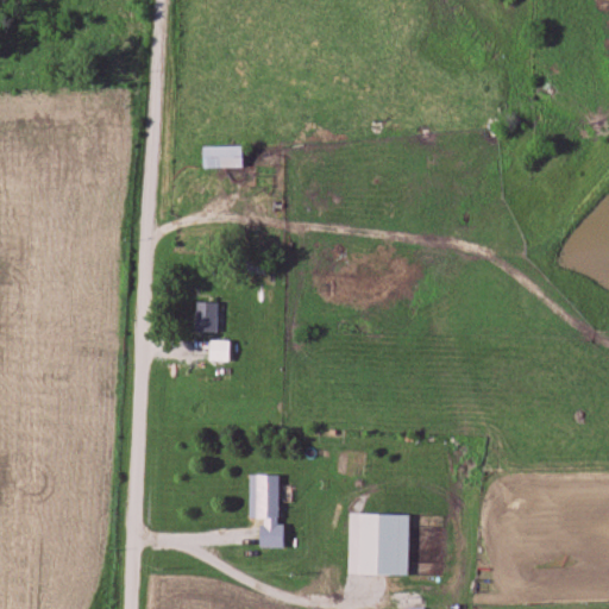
[(205,168),(244,168),(244,146),(205,146),(205,168)]
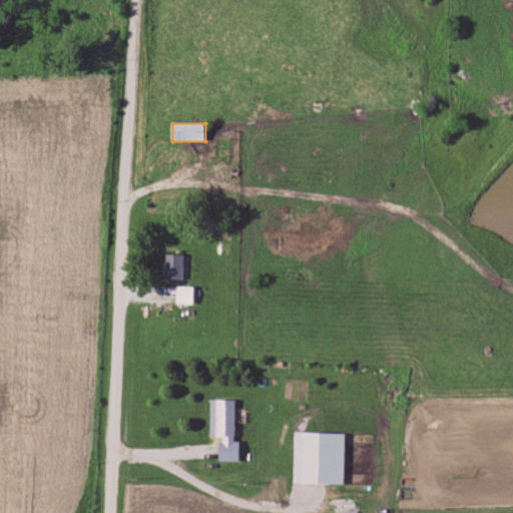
[(164,280),(183,280),(183,254),(164,254),(164,280)]
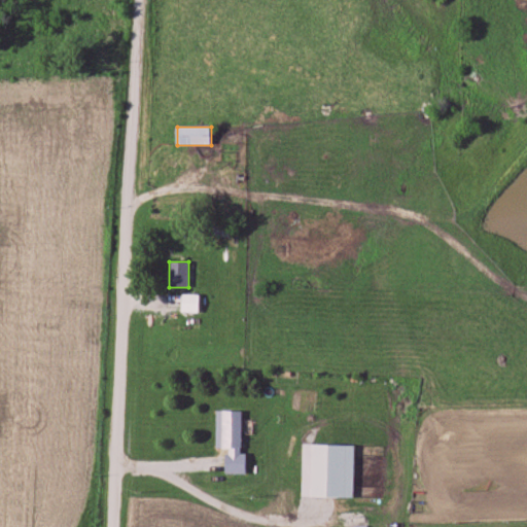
[(200,314),(200,294),(181,294),(181,314),(200,314)]
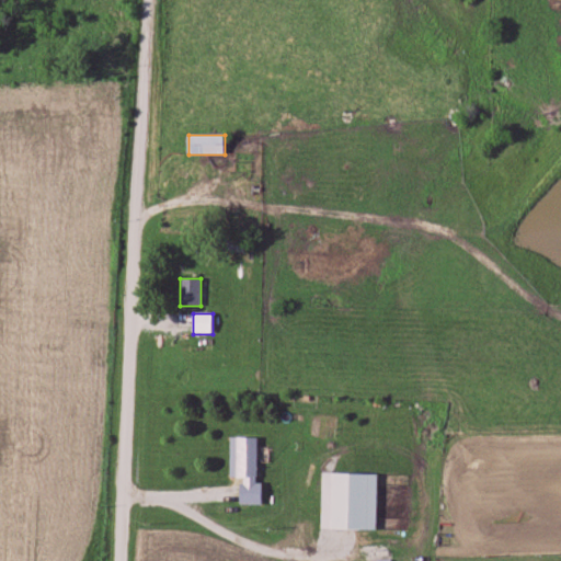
[(237,504),(262,504),(262,483),(258,483),(258,438),(238,438),(237,504)]
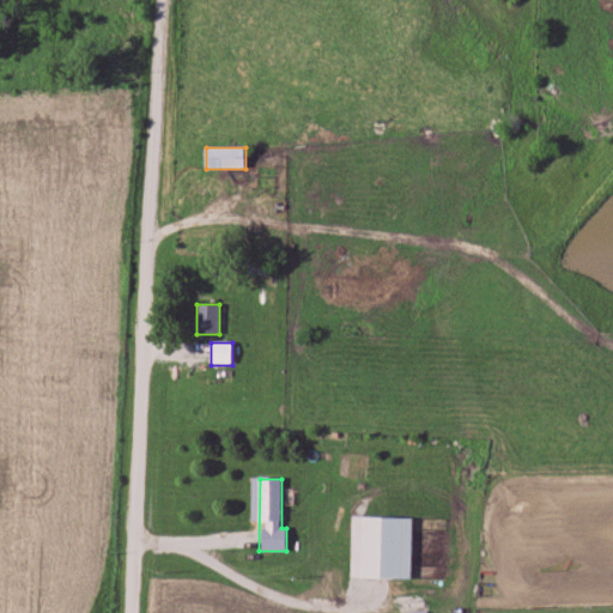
[(363,578),(443,580),(443,519),(364,517),(363,578)]
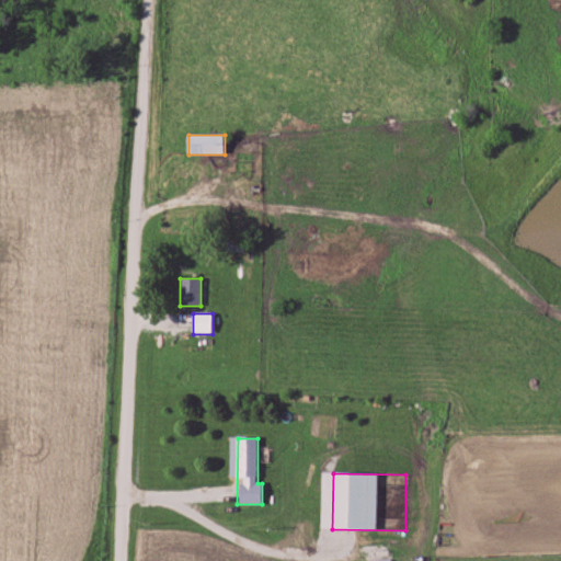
All buildings are outlined.
